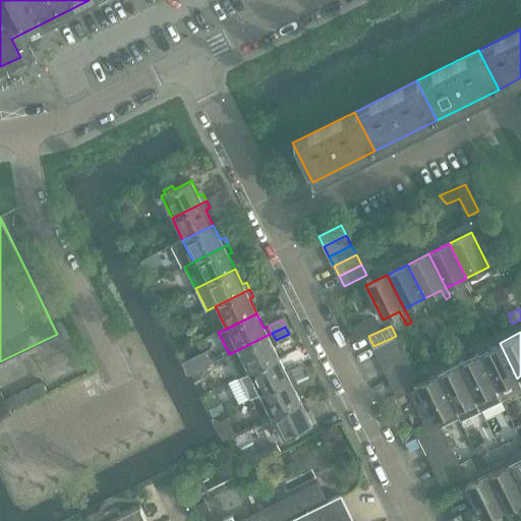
[(279,357),(271,342),(276,340),(272,333),(237,350),(238,353),(229,357),(239,377),(279,357)]
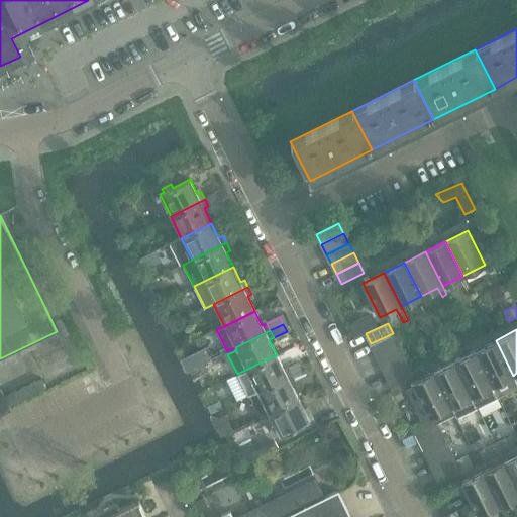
[(376,353),(398,343),(393,333),(371,343),(376,353)]
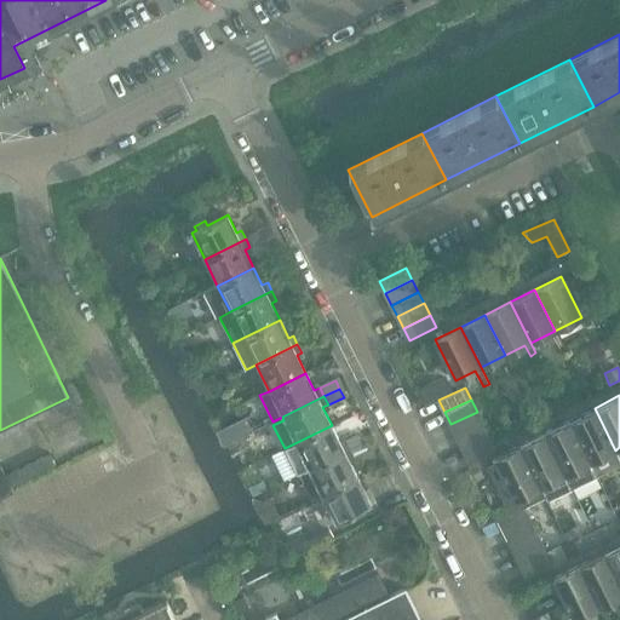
[(615,451),(595,408),(569,422),(590,463),(615,451)]
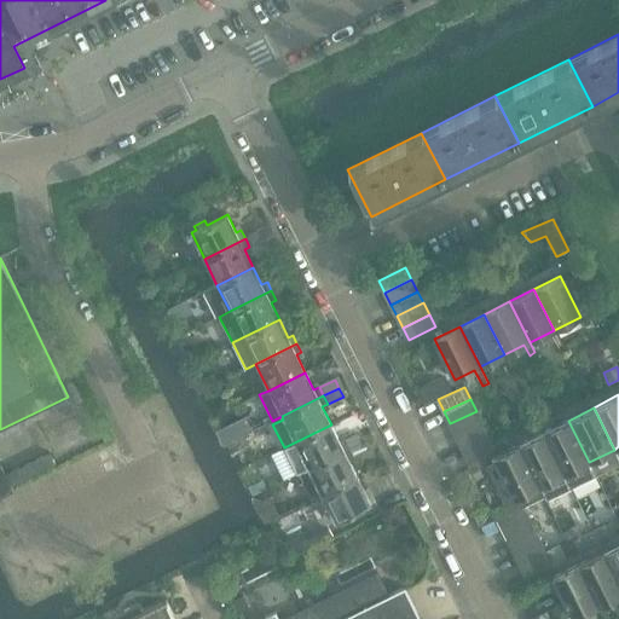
[(221,429),(217,432),(223,445),(229,443),(252,432),(252,431),(244,417),(221,429)]
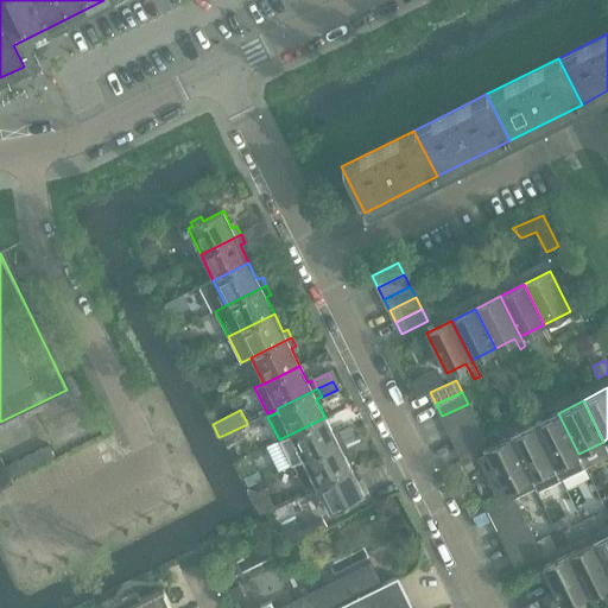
[(578,454),(558,413),(534,425),(562,480),(586,468),(578,454)]
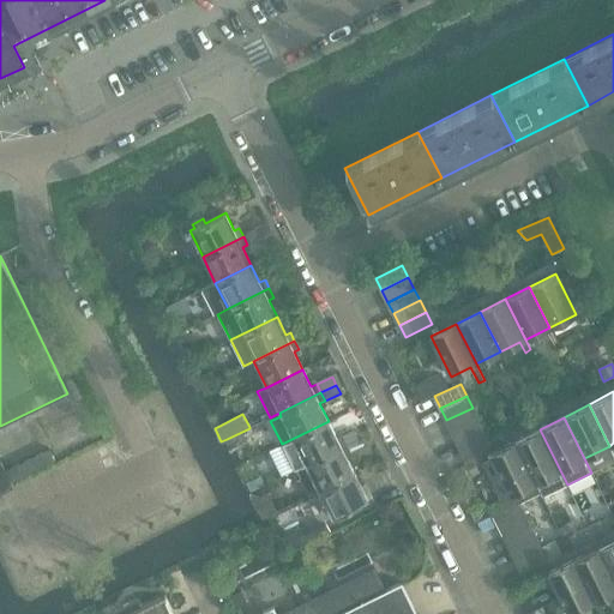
[(296,469),(345,444),(342,435),(337,438),(329,421),(282,444),(295,470),(296,469)]
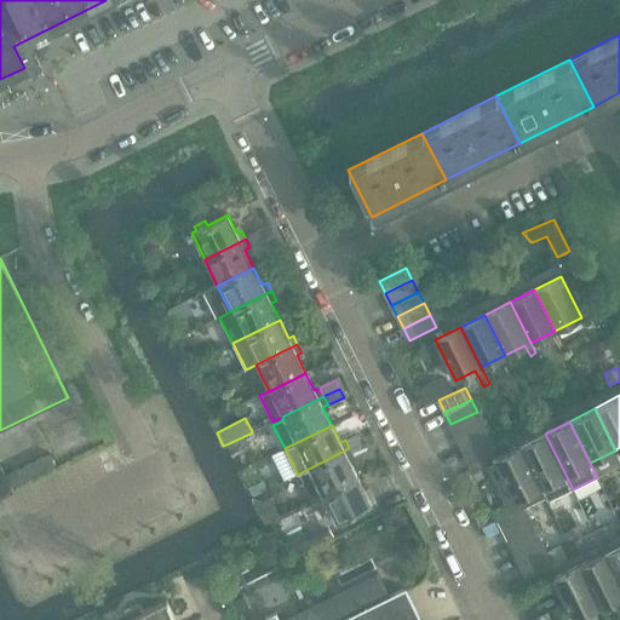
[(573,489),(545,434),(518,446),(540,488),(544,495),(547,503),(573,489)]
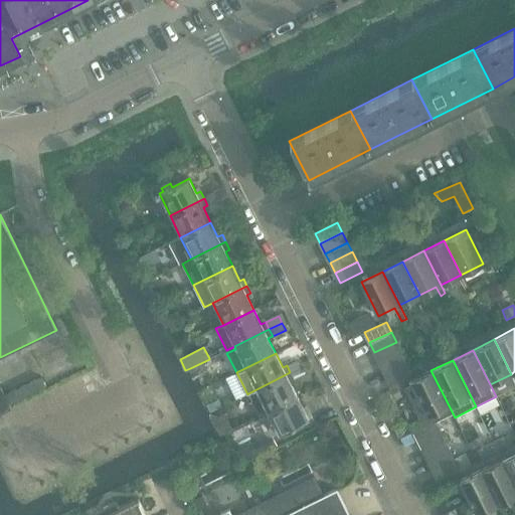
[(297,361),(287,365),(290,372),(300,368),(297,361)]
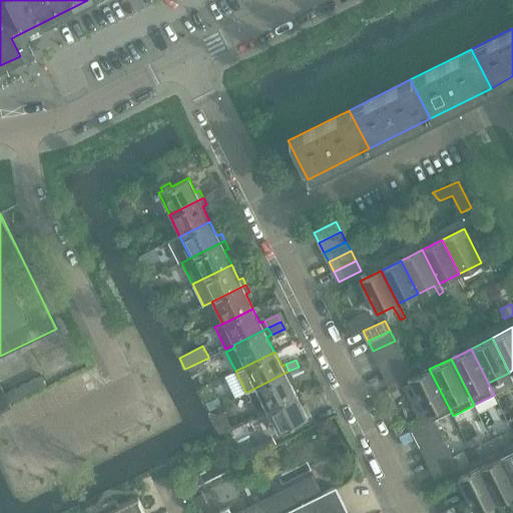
[(387,381),(409,370),(404,360),(383,371),(387,381)]
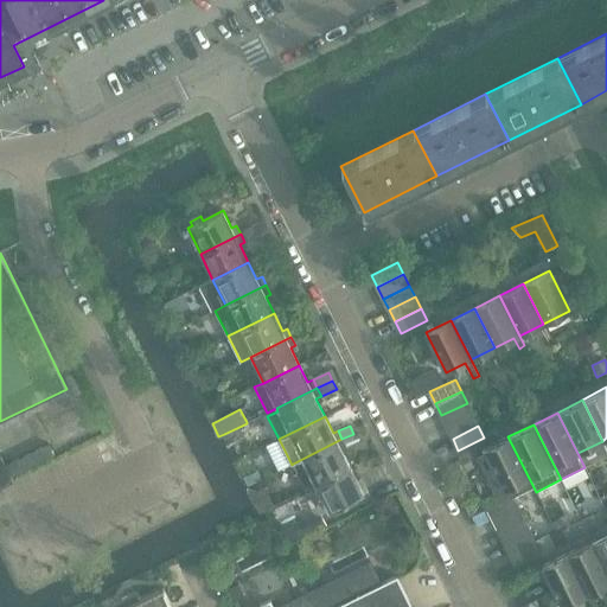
[(529,478),(508,436),(484,449),(485,453),(475,458),(489,484),(498,503),(532,485),(529,478)]
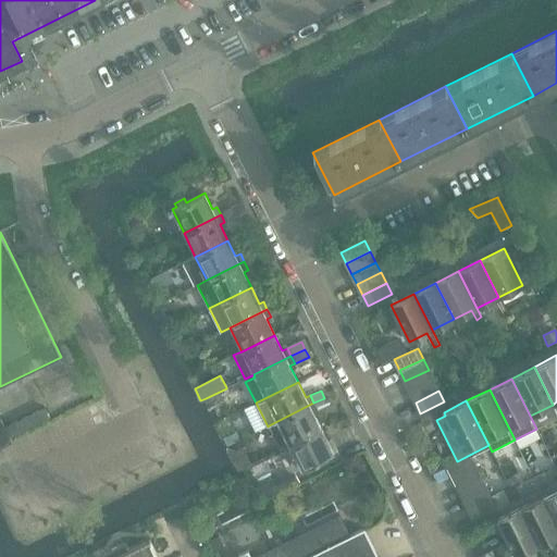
[(321,429),(313,413),(318,411),(313,403),(269,425),(272,432),(272,434),(275,441),(276,442),(281,449),(288,445),(321,429)]
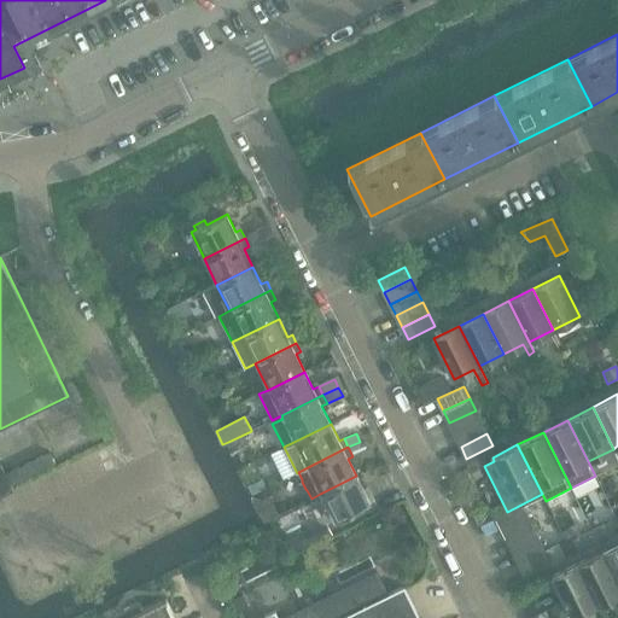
[(0,466),(0,495),(1,499),(3,497),(4,497),(15,491),(11,487),(12,485),(56,464),(50,452),(5,473),(1,466),(0,466)]
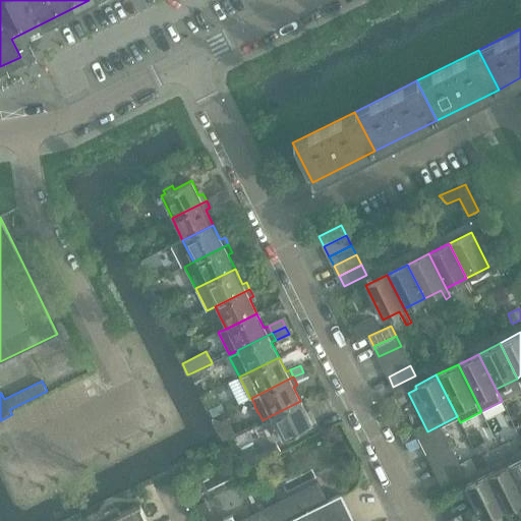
[(315,422),(311,413),(307,415),(300,401),(270,416),(281,440),(286,437),(288,441),(296,437),(295,432),(315,422)]
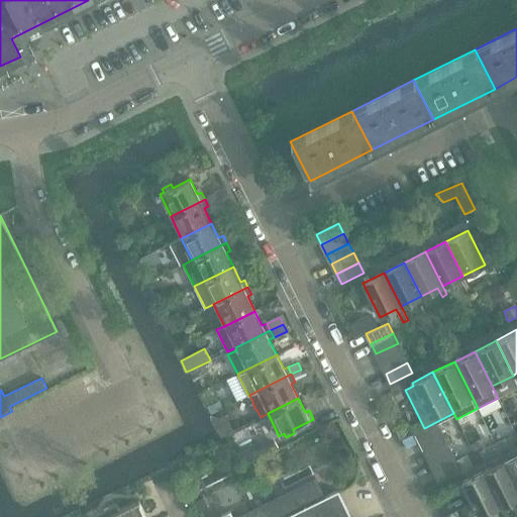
[(220,402),(208,407),(211,413),(211,414),(223,408),(220,402)]
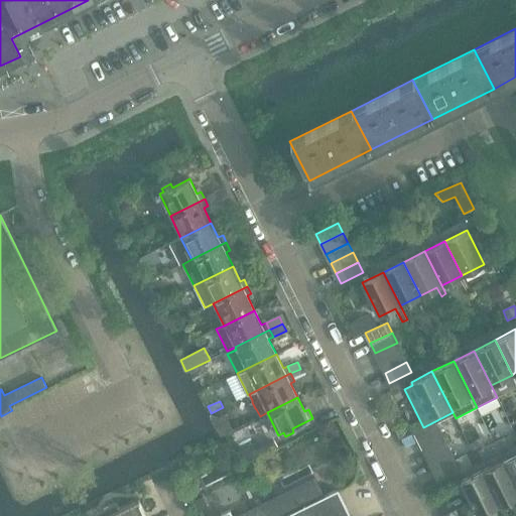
[(218,427),(216,428),(220,436),(222,435),(232,430),(232,429),(229,422),(218,427)]
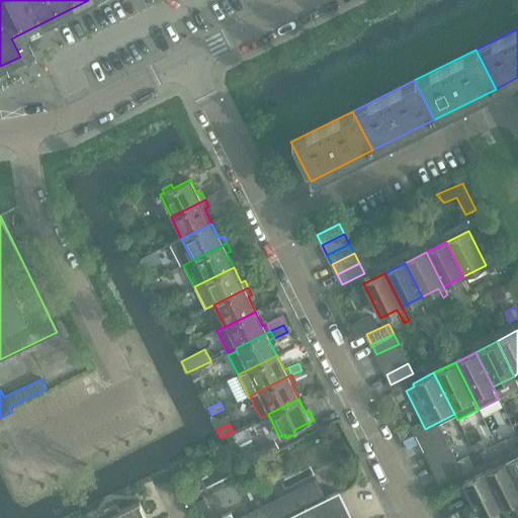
[(422,445),(443,434),(438,424),(417,435),(422,445)]
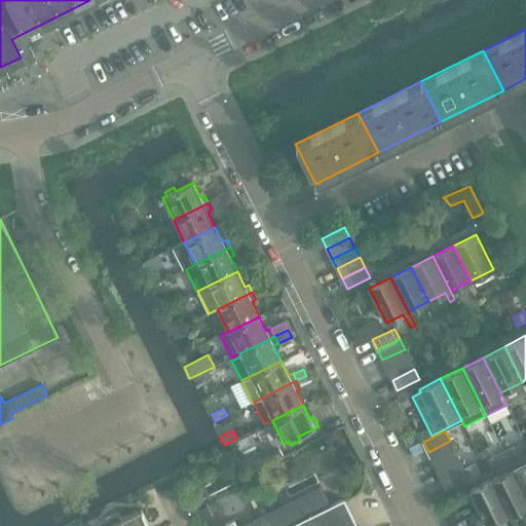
[(455,451),(450,441),(428,452),(433,461),(455,451)]
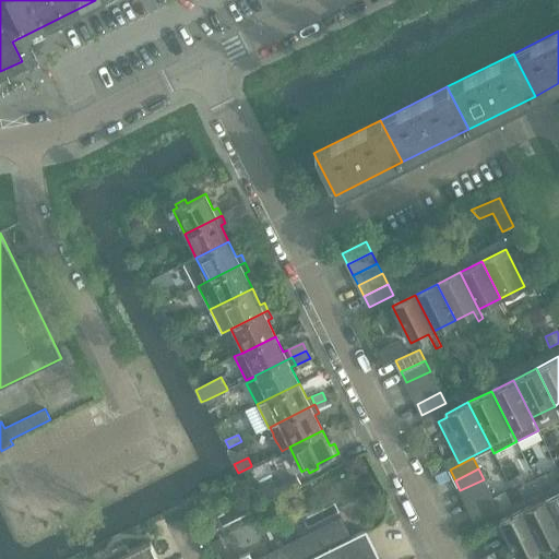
[(550,472),(535,479),(540,490),(556,483),(550,472)]
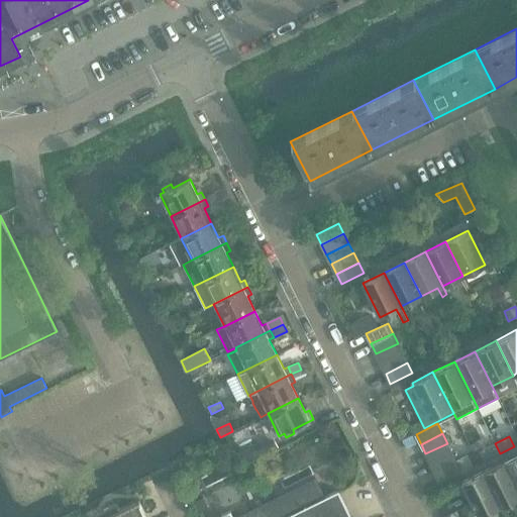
[(430,463),(452,453),(447,443),(425,453),(430,463)]
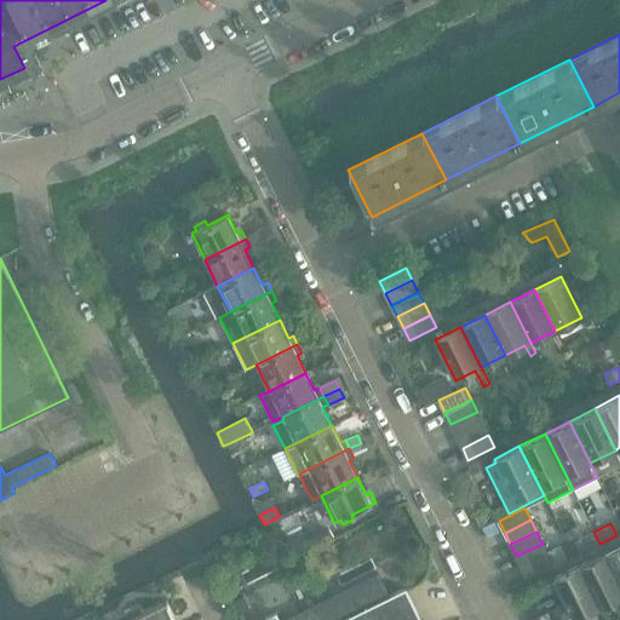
[(600,544),(593,532),(574,541),(581,554),(600,544)]
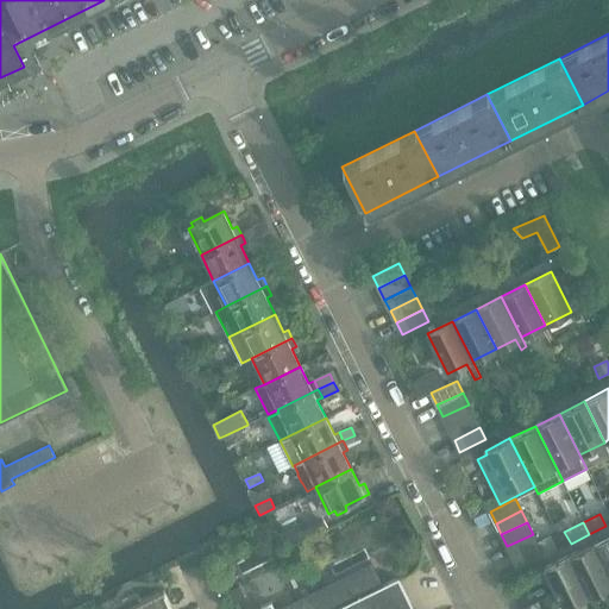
[(300,523),(283,531),(290,545),(307,537),(300,523)]
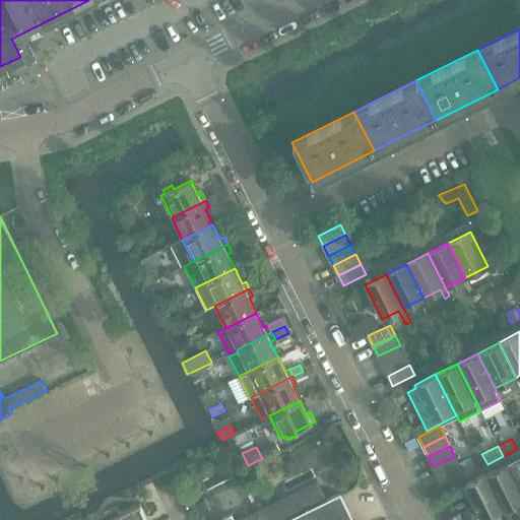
[(459,463),(455,456),(433,466),(438,476),(460,466),(459,463)]
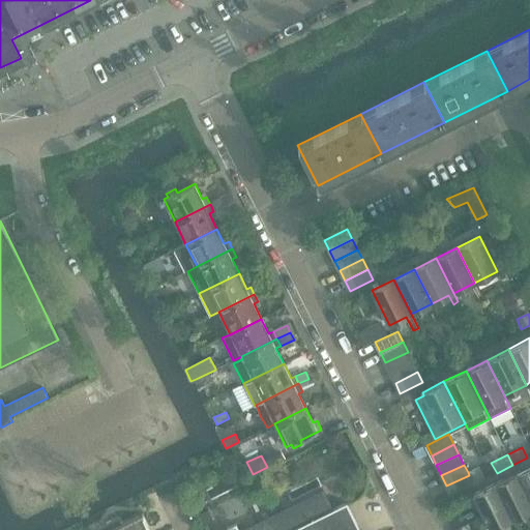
[(529,466),(519,472),(529,495),(529,466)]
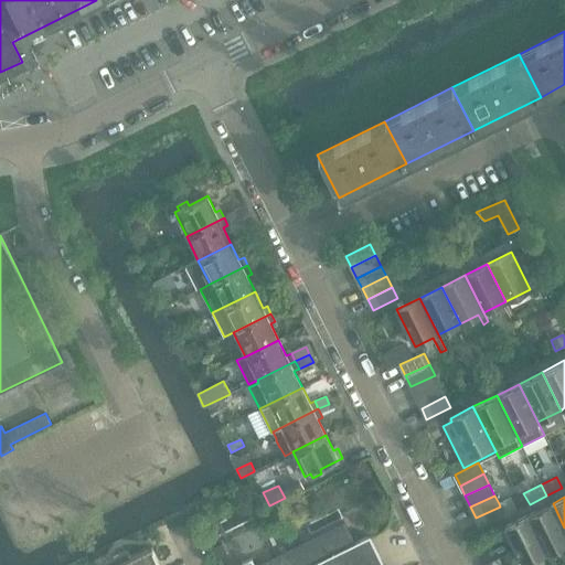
[(511,498),(499,503),(500,507),(505,516),(518,511),(511,498)]
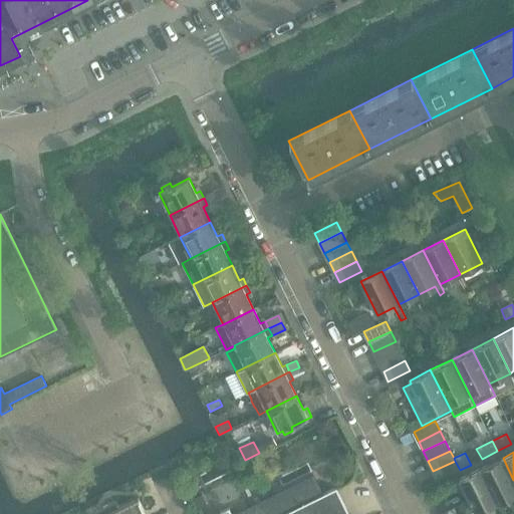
[(513,494),(513,480),(503,458),(480,469),(497,503),(513,494)]
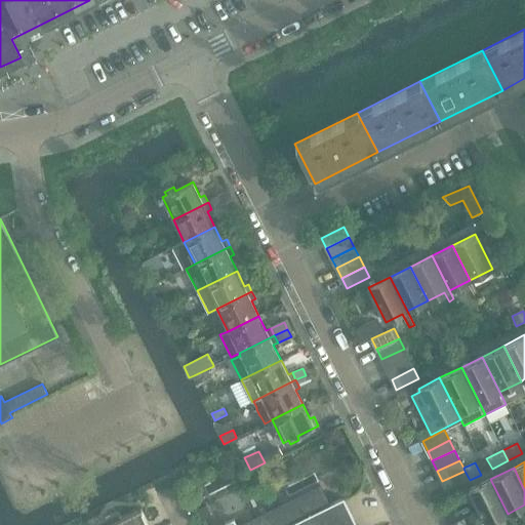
[(447,491),(470,480),(465,471),(442,481),(447,491)]
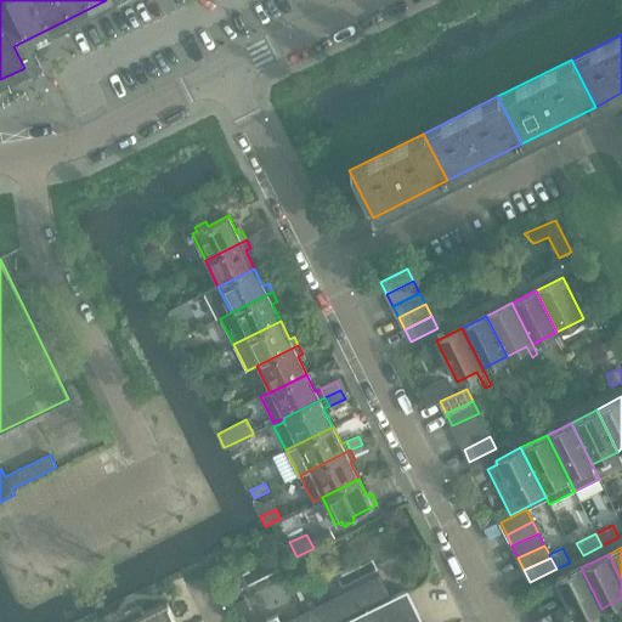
[(601,609),(581,567),(555,581),(576,621),(601,609)]
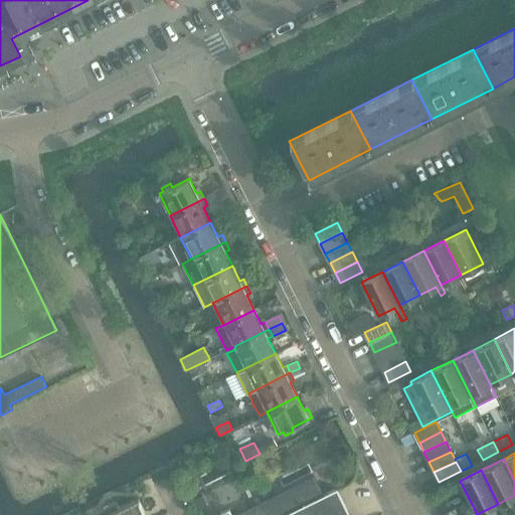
[(348,514),(336,490),(323,497),(313,476),(233,514),(229,514),(228,511),(218,514),(348,514)]
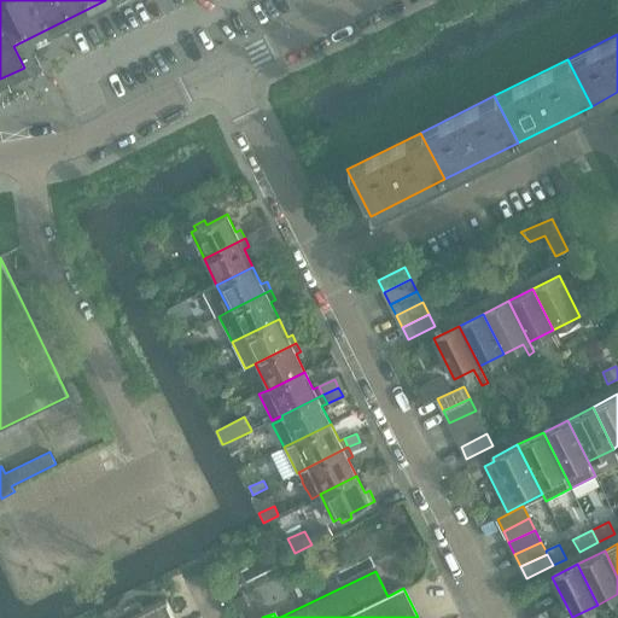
[(175,617),(165,598),(144,608),(140,601),(114,613),(116,617),(175,617)]
